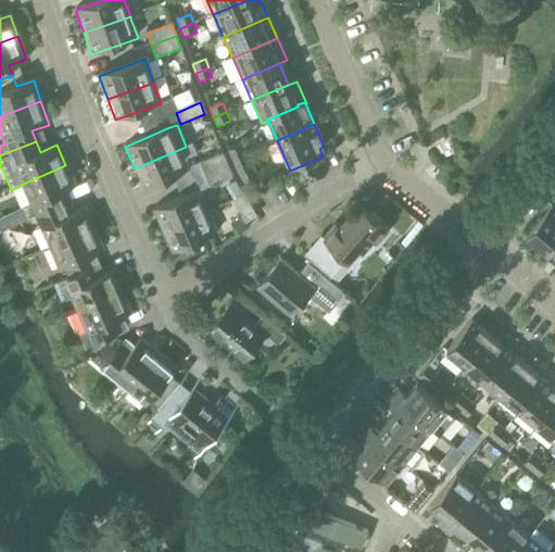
[(192,143),(186,147),(135,168),(144,190),(189,171),(185,161),(197,155),(192,143)]
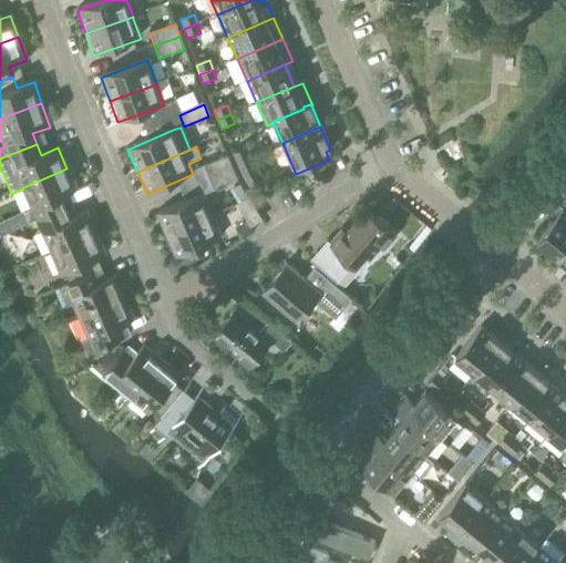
[(246,149),(233,154),(237,164),(249,157),(246,149)]
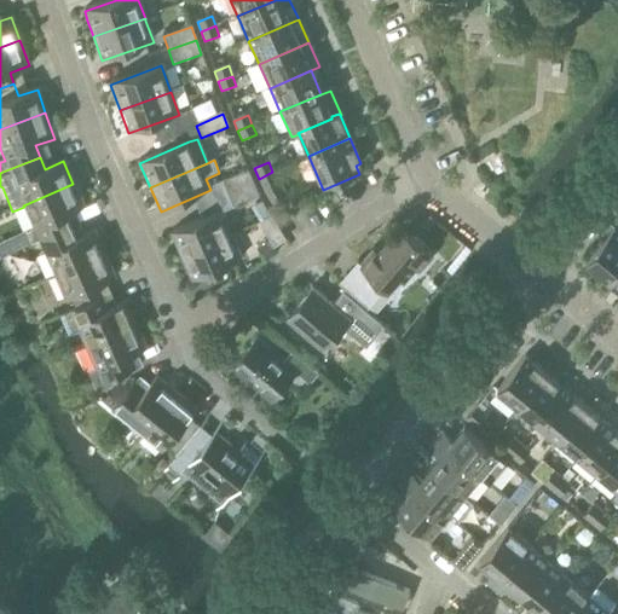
[(220,183),(226,196),(253,184),(247,172),(220,183)]
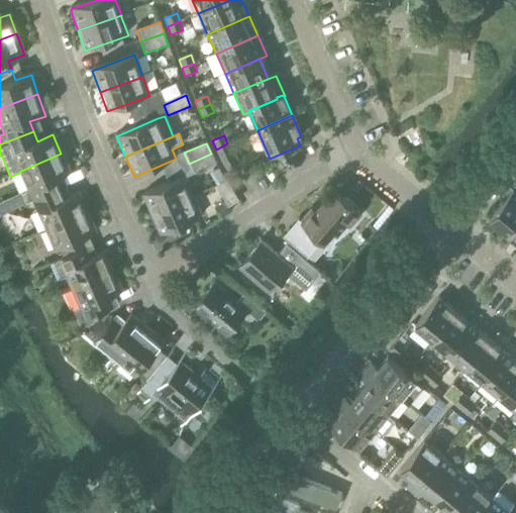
[(231,152),(227,143),(216,149),(219,158),(231,152)]
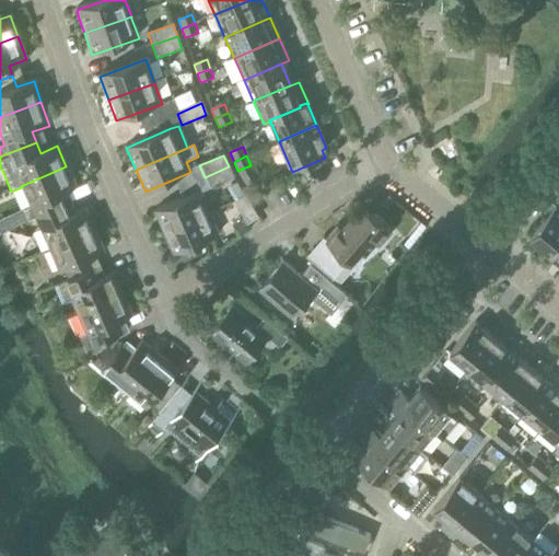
[(247,187),(259,180),(251,165),(237,171),(247,187)]
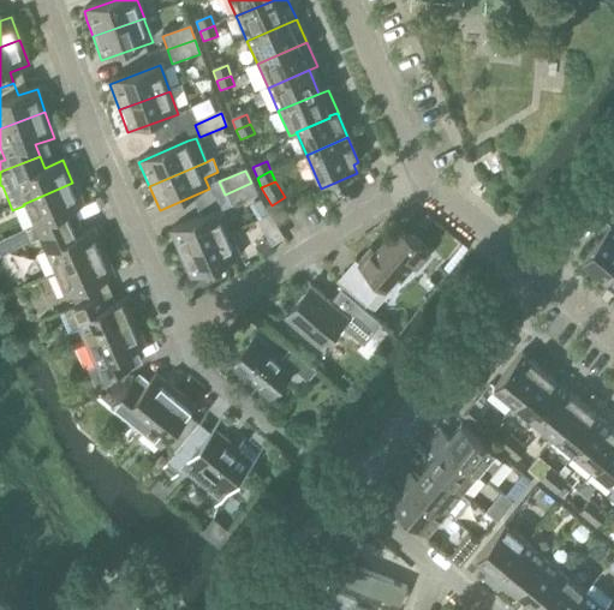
[(83,207),(72,183),(23,204),(24,205),(34,229),(27,232),(31,244),(39,241),(71,227),(65,215),(83,207)]
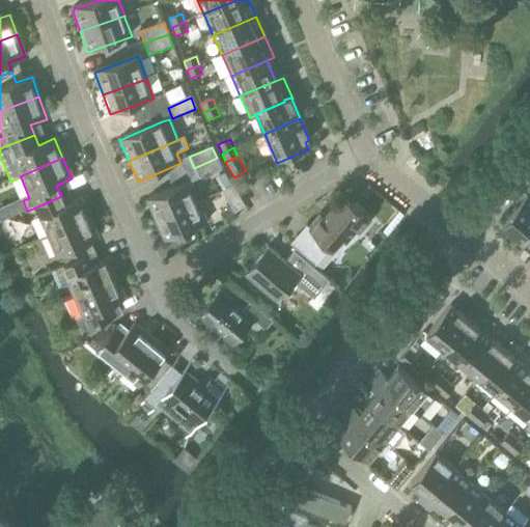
[(199,179),(222,169),(217,158),(194,168),(199,179)]
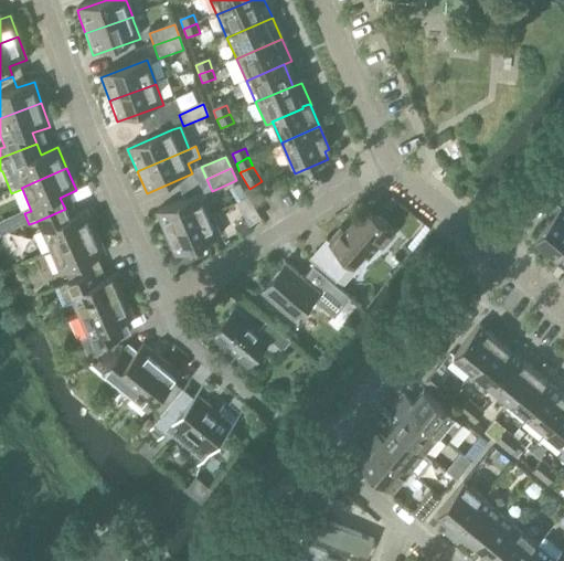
[(166,236),(211,217),(201,194),(156,214),(166,236)]
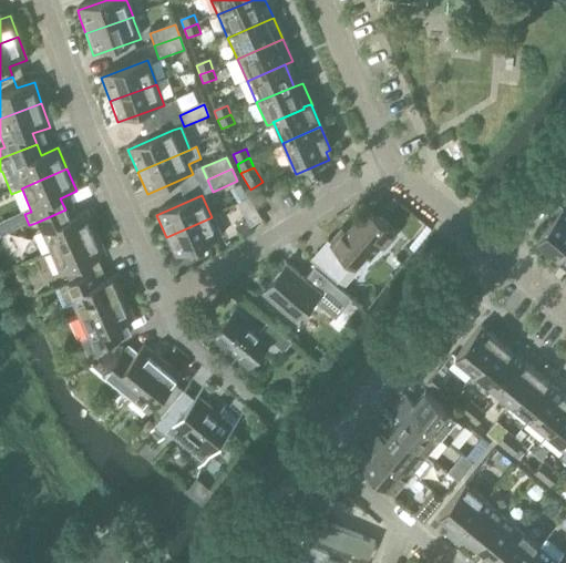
[(250,228),(261,222),(248,198),(236,206),(250,228)]
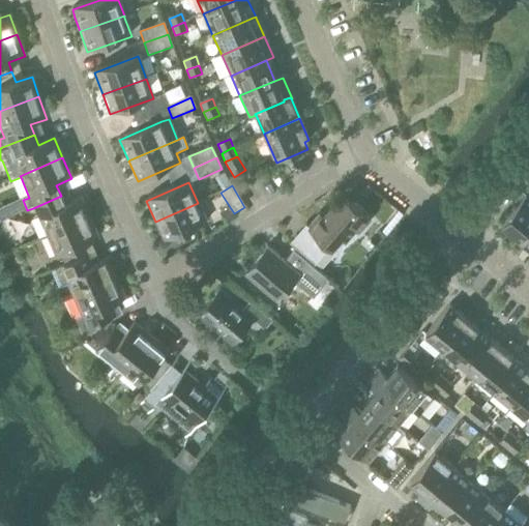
[(522,194),(515,203),(518,206),(525,197),(522,194)]
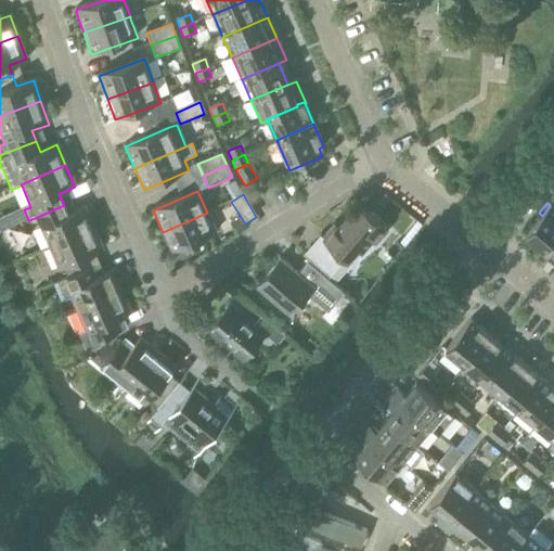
[(35,218),(49,248),(93,229),(85,208),(68,215),(64,205),(35,218)]
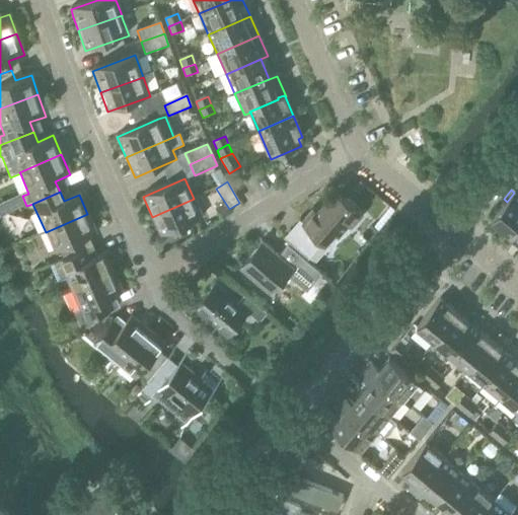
[(491,221),(508,235),(517,222),(517,195),(514,193),(507,202),(491,221)]
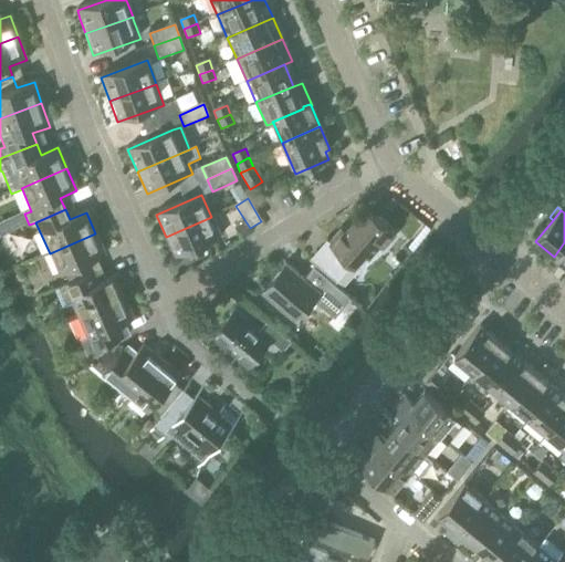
[(325,242),(316,253),(311,259),(335,280),(349,263),(354,267),(364,255),(368,258),(378,246),(383,249),(394,236),(369,215),(359,227),(355,224),(345,236),(341,232),(330,246),(325,242)]
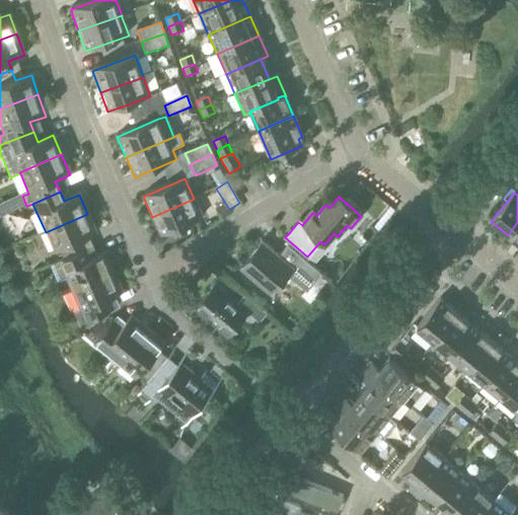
[(194,199),(152,217),(160,236),(203,218),(194,199)]
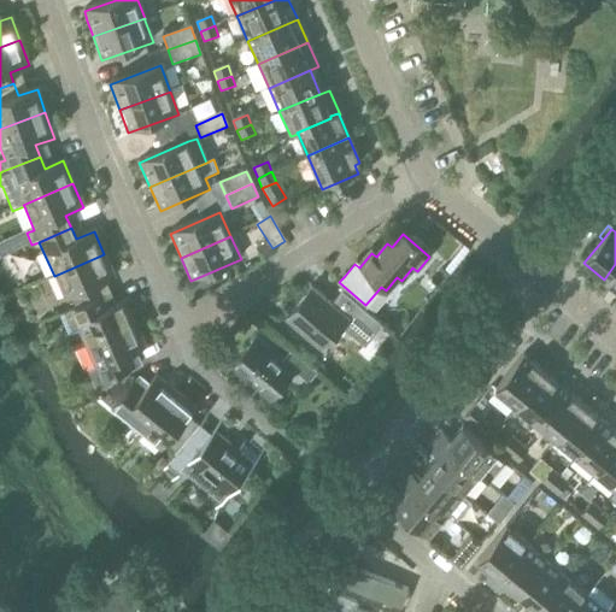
[(70,298),(75,309),(101,298),(97,287),(115,278),(104,254),(54,276),(65,300),(70,298)]
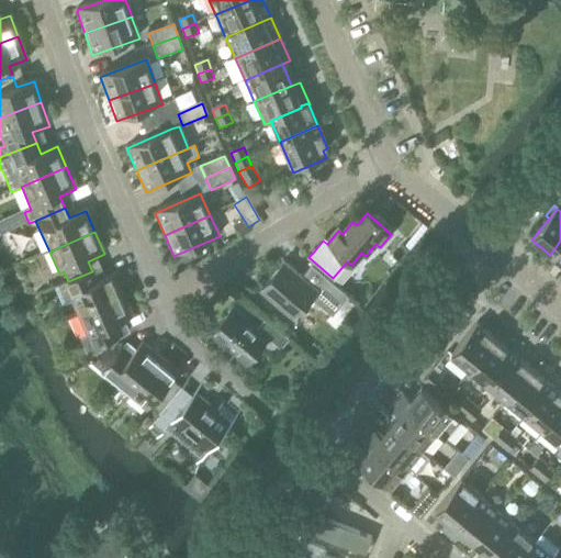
[(560,241),(550,255),(560,264),(560,241)]
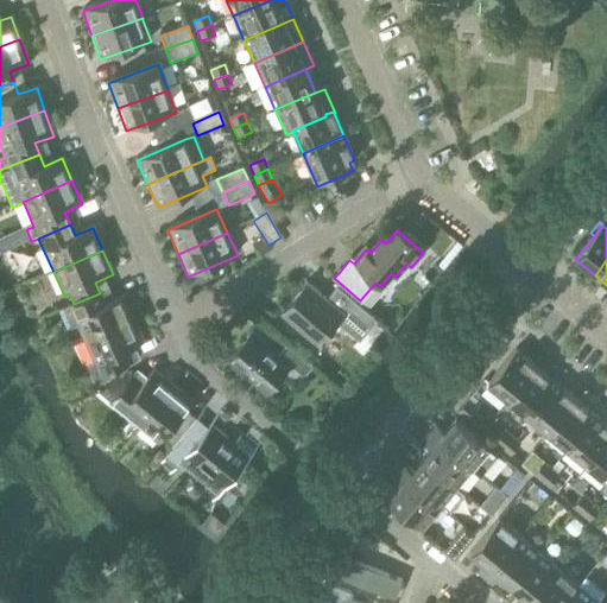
[(320,346),(336,324),(360,343),(377,322),(337,289),(326,302),(307,285),(282,315),(320,346)]
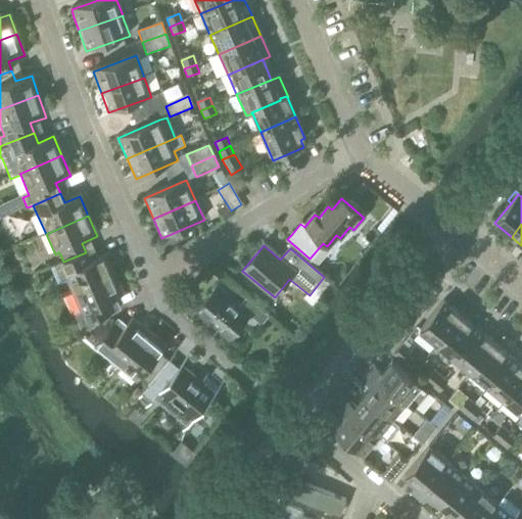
[(67,282),(73,294),(114,275),(105,255),(91,263),(86,252),(63,262),(63,263),(50,269),(58,286),(67,282)]
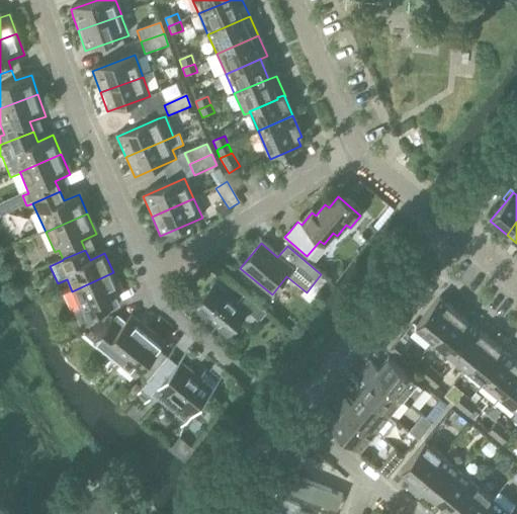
[(72,291),(80,311),(74,313),(82,331),(119,308),(114,296),(122,293),(113,272),(72,291)]
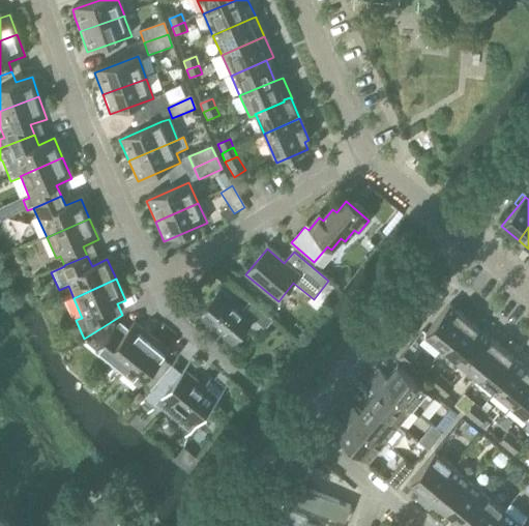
[(218,292),(199,317),(233,345),(253,321),(265,331),(272,321),(250,302),(241,312),(218,292)]
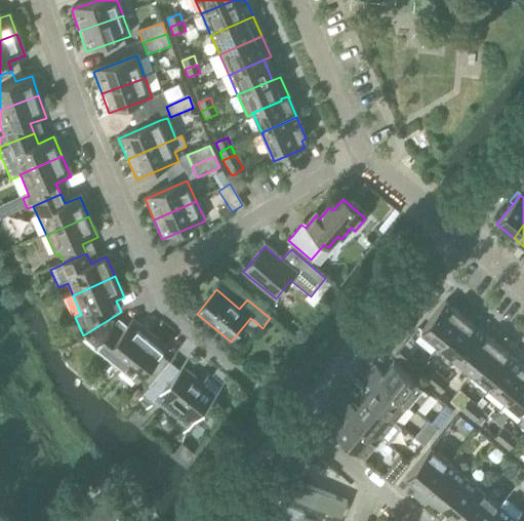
[(462,318),(445,304),(420,332),(439,348),(462,318)]
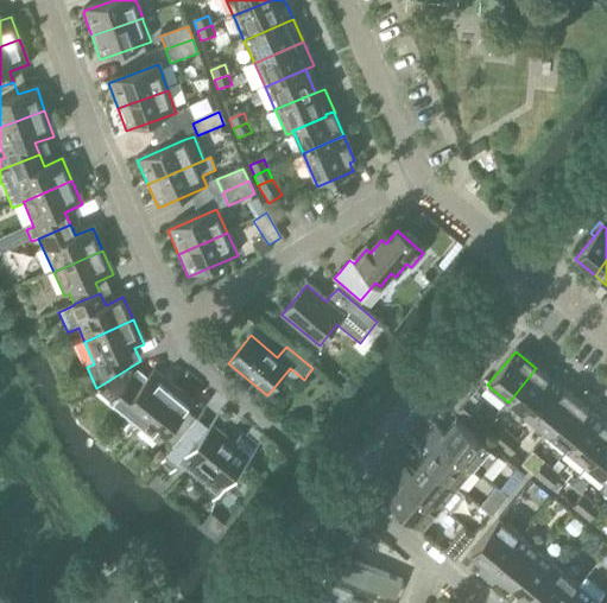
[(555,383),(536,368),(509,402),(528,418),(555,383)]
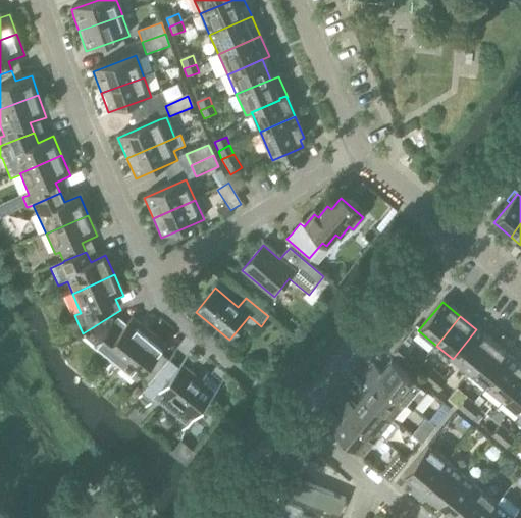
[(102,355),(119,369),(149,333),(132,319),(120,332),(112,325),(97,344),(105,351),(102,355)]
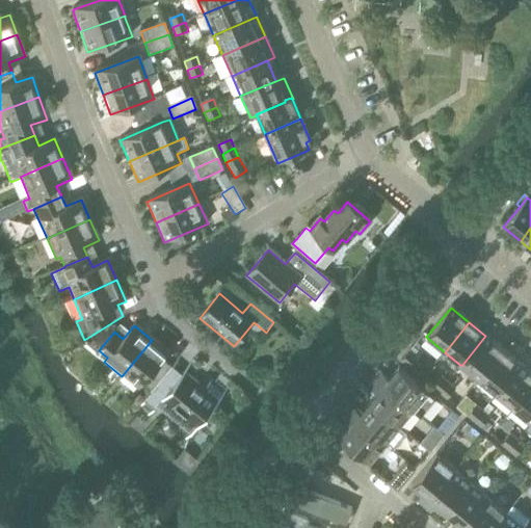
[(503,350),(485,336),(461,366),(478,380),(503,350)]
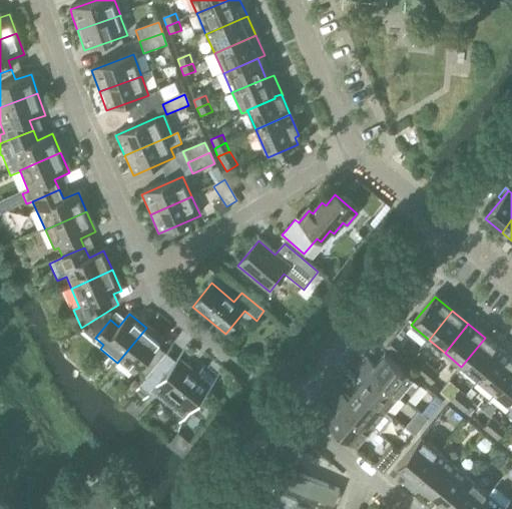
[(136,373),(144,380),(160,361),(152,354),(162,342),(146,328),(117,363),(133,376),(136,373)]
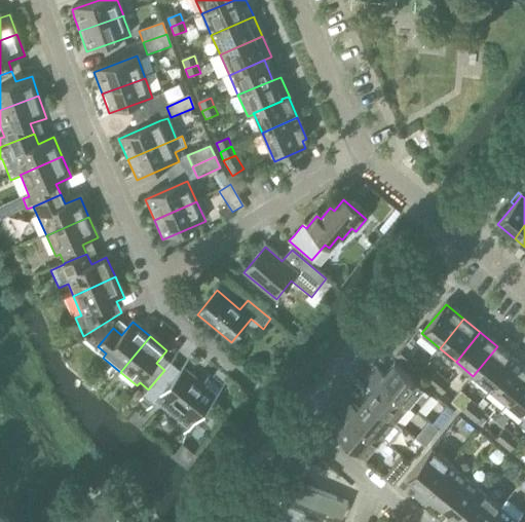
[(473,376),(491,390),(515,361),(497,346),(473,376)]
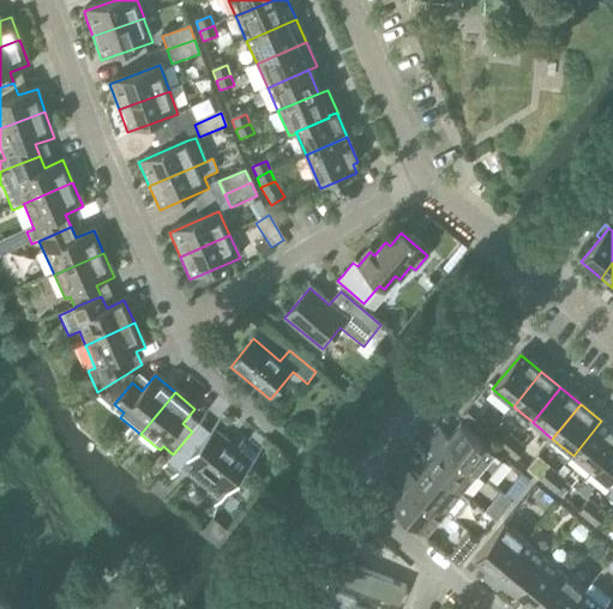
[(473,406),(462,417),(470,424),(480,412),(473,406)]
